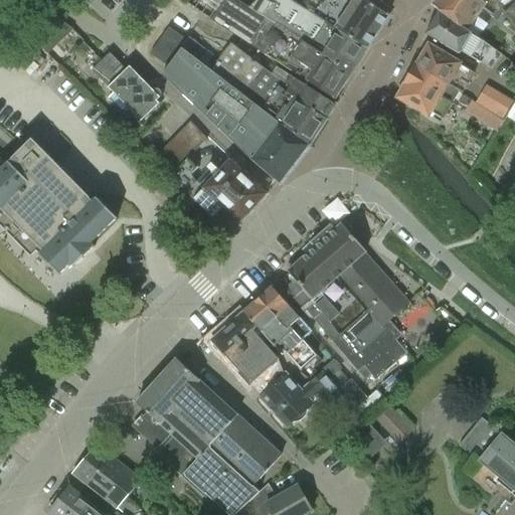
[(335,99),(356,66),(341,56),(336,63),(322,54),(323,53),(290,32),(250,7),(239,0),(225,0),(212,19),(306,80),(335,99)]
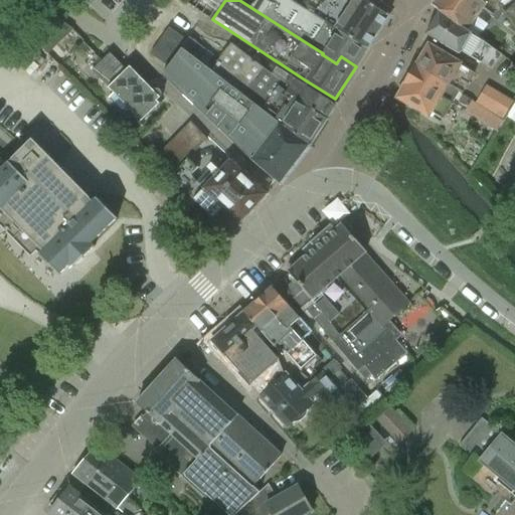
[(290,32),(323,53),(322,54),(336,63),(341,56),(356,66),(367,49),(335,28),(335,27),(306,8),(305,9),(290,0),(256,0),(250,7),(290,32)]
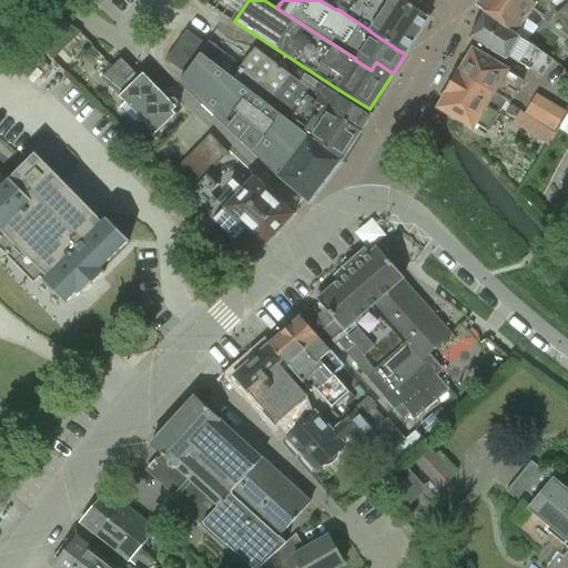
[(369,31),(405,54),(429,17),(403,0),(379,0),(386,4),(369,30),(369,31)]
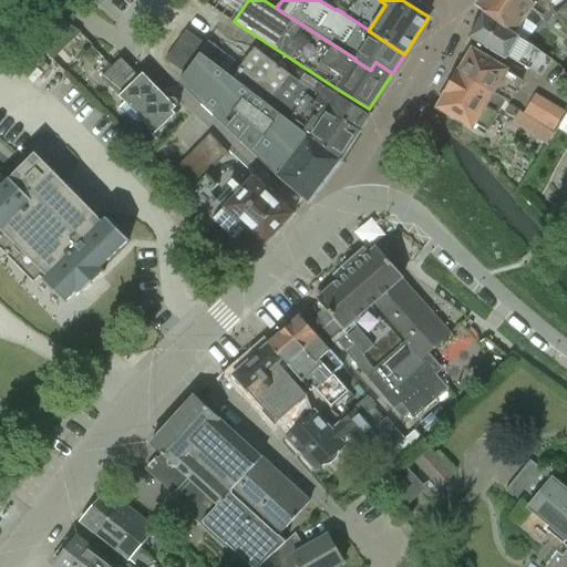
[(478,0),(475,6),(483,11),(512,32),(529,7),(539,14),(538,17),(543,20),(549,9),(547,6),(549,2),(546,0),(478,0)]
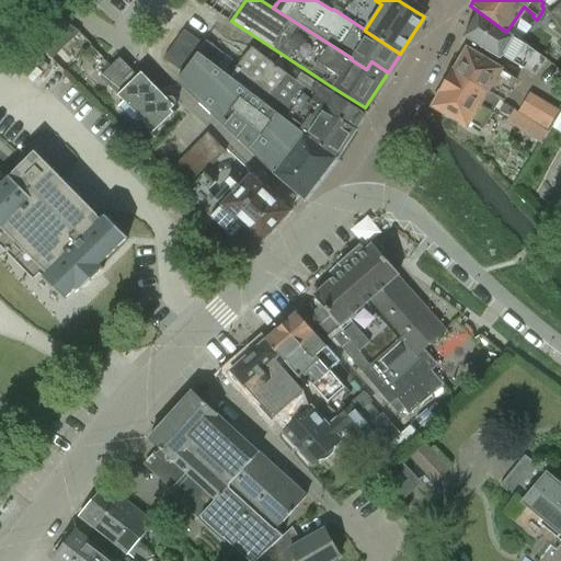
[(560,2),(547,14),(560,32),(560,2)]
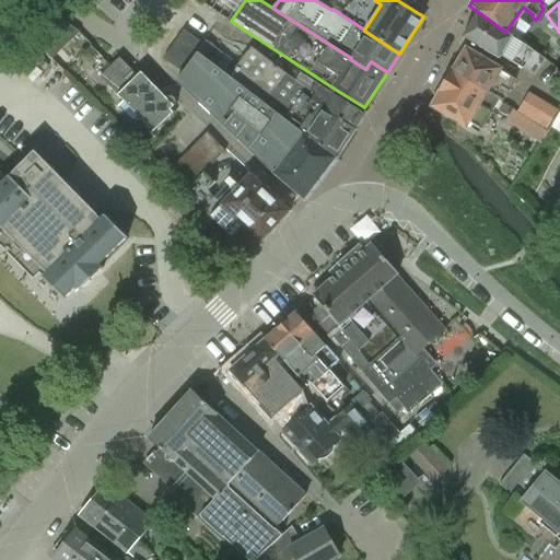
[(505,32),(477,11),(462,36),(499,58),(501,55),(534,74),(545,60),(505,32)]
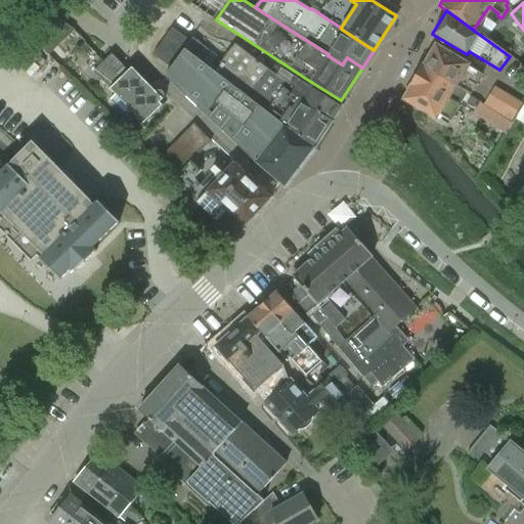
[(37,45),(47,55),(73,32),(51,16),(37,45)]
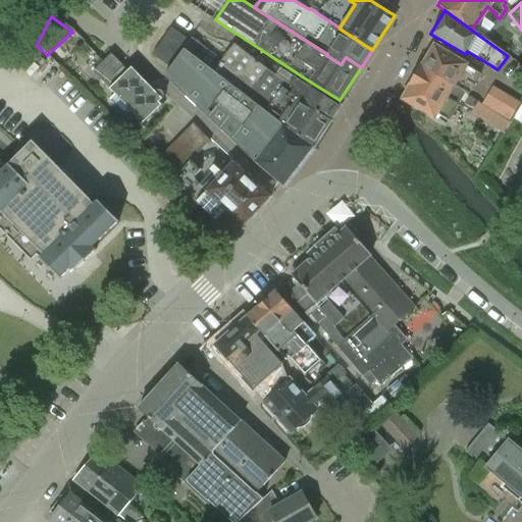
[(171,27),(152,53),(169,65),(189,39),(171,27)]
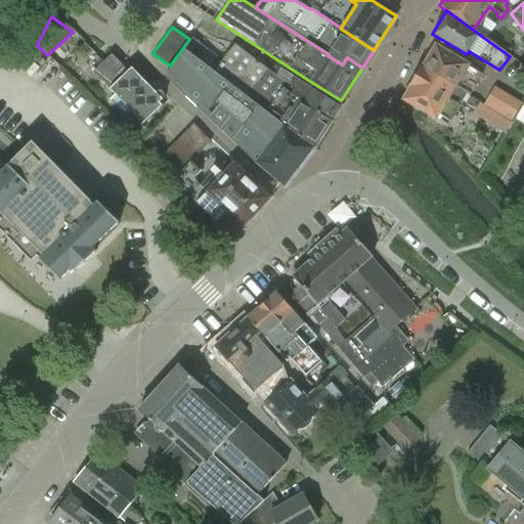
[(23,70),(39,49),(30,42),(13,61),(23,70)]
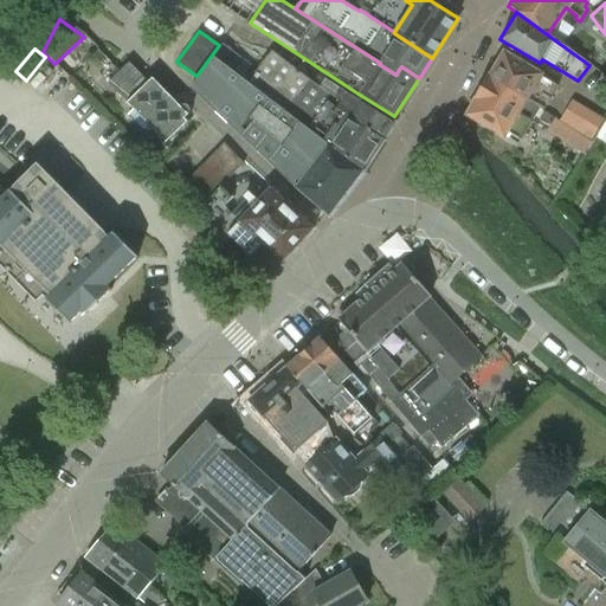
[(336,150),(363,171),(365,172),(384,141),(334,105),(337,101),(334,98),(271,51),(247,82),(304,126),(336,150)]
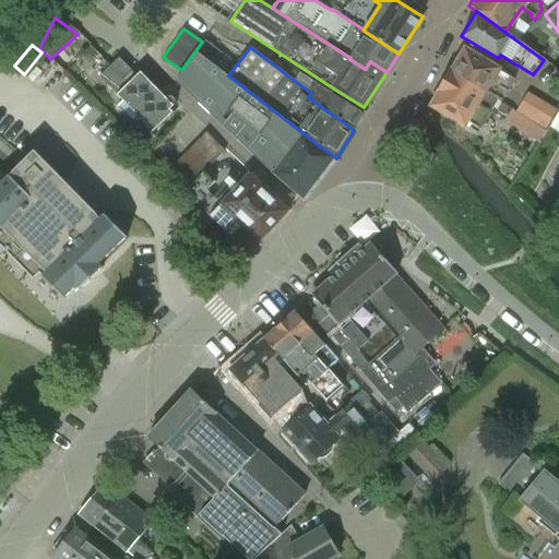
[(452,70),(485,91),(490,81),(506,90),(513,78),(465,48),(452,70)]
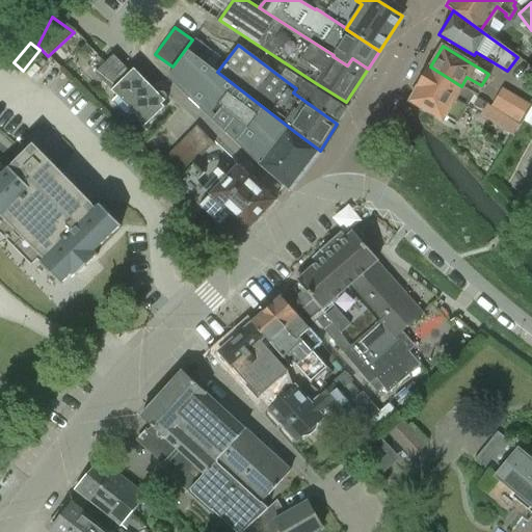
[(289,188),(319,150),(295,132),(274,115),(267,110),(217,72),(187,49),(168,76),(270,173),(289,188)]
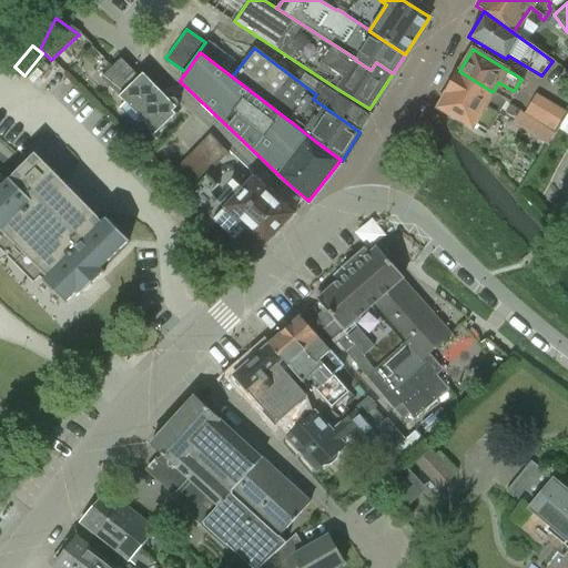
[(171,99),(170,100),(144,73),(140,78),(122,59),(102,78),(125,102),(121,108),(140,127),(144,121),(158,134),(178,114),(174,111),(178,108),(179,107),(180,105),(180,104),(180,103),(179,102),(179,100),(178,100),(176,99),(175,99),(174,98),(172,99),(171,99)]
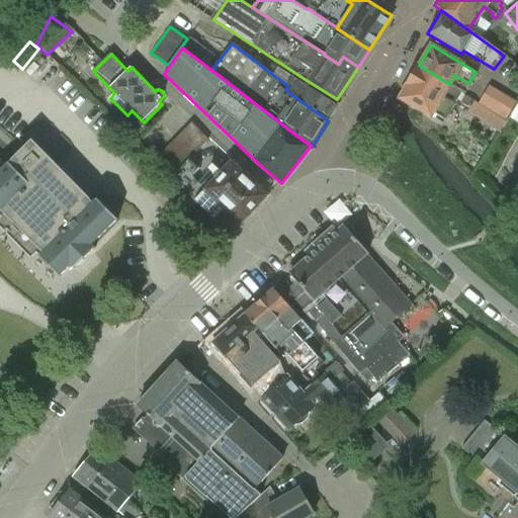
[(449,84),(419,65),(417,65),(405,84),(407,85),(400,97),(401,98),(430,116),(431,115),(444,123),(462,93),(448,85),(449,84)]
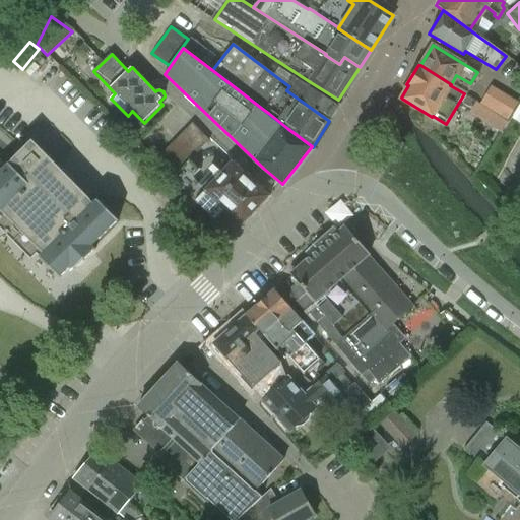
[(286,90),(329,121),(339,107),(293,76),(286,84),(289,86),(286,90)]
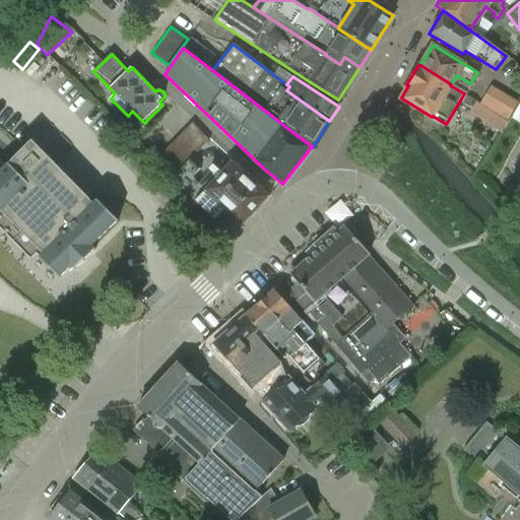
[(519,103),(519,102),(492,85),(481,104),(510,120),(519,103)]
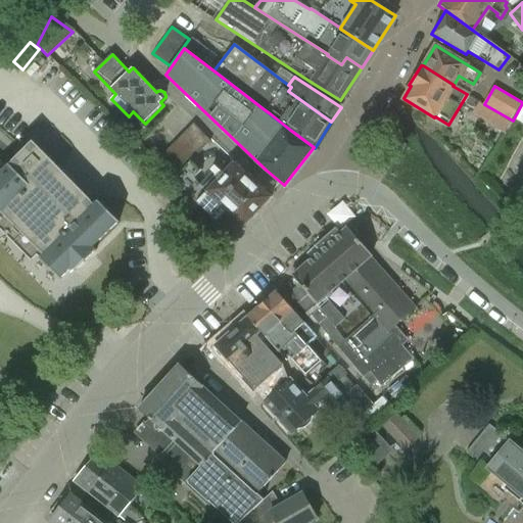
[(192,125),(183,134),(200,151),(209,142),(192,125)]
